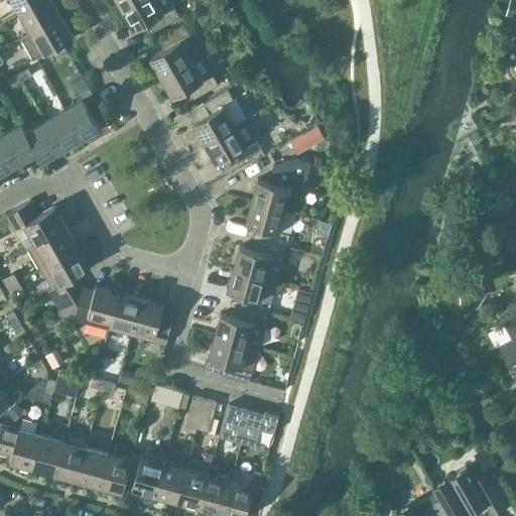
[(13,0),(21,12),(41,0),(13,0)]
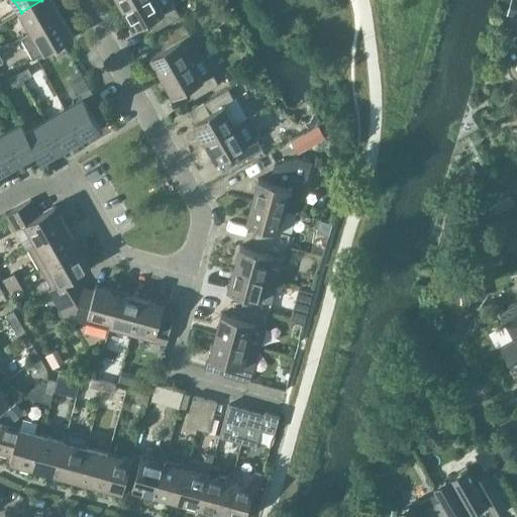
[(32,32),(63,15),(54,0),(41,0),(21,12),(32,32)]
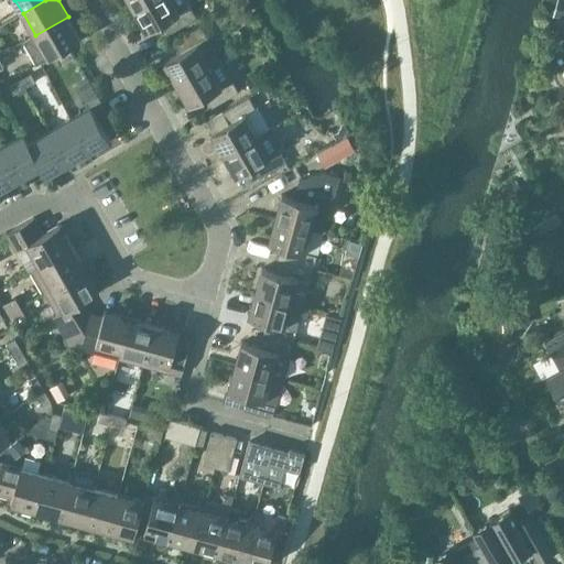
[(129,0),(136,10),(151,0),(129,0)]
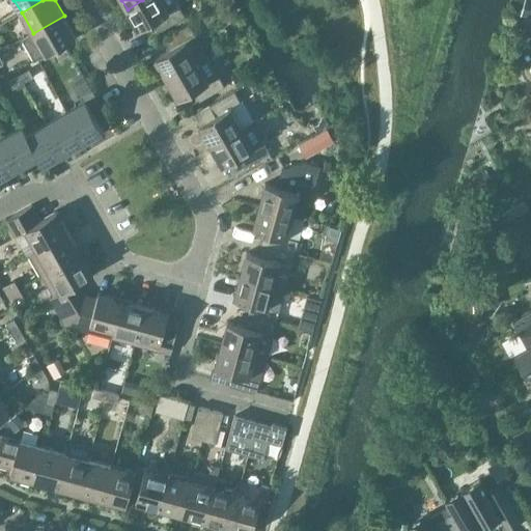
[(186,17),(175,0),(142,0),(128,9),(139,29),(155,21),(160,31),(186,17)]
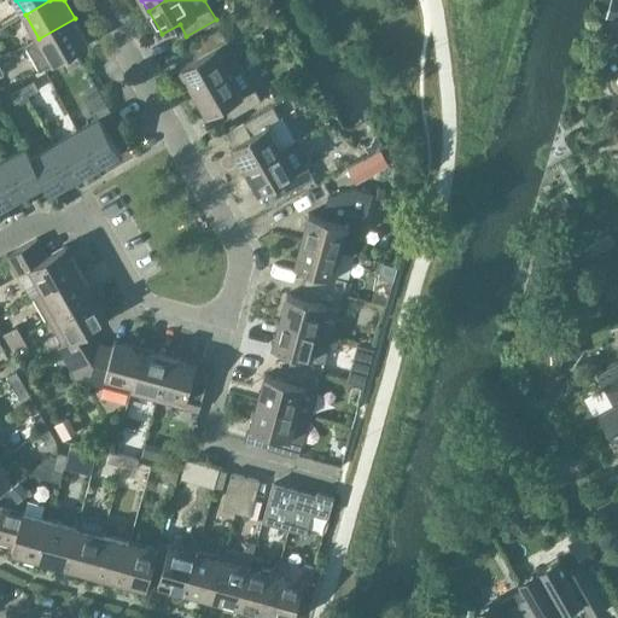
[(75,18),(39,39),(27,46),(41,71),(89,44),(75,18)]
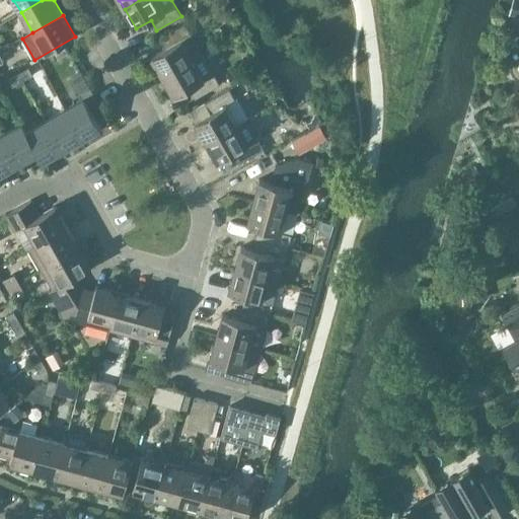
[(166,49),(152,57),(163,77),(203,55),(186,24),(160,38),(166,49)]
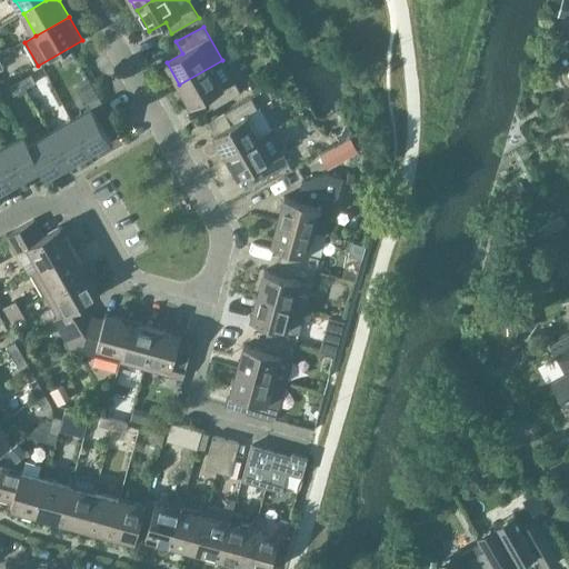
[(568,49),(561,53),(558,60),(561,67),(568,72),(568,71),(568,49)]
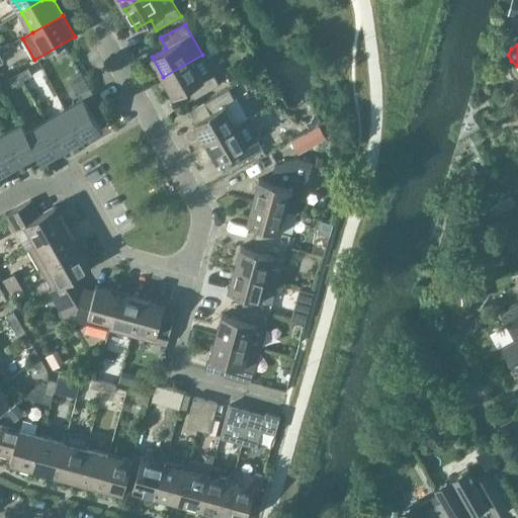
[(202,55),(163,77),(174,97),(189,88),(195,99),(220,85),(202,55)]
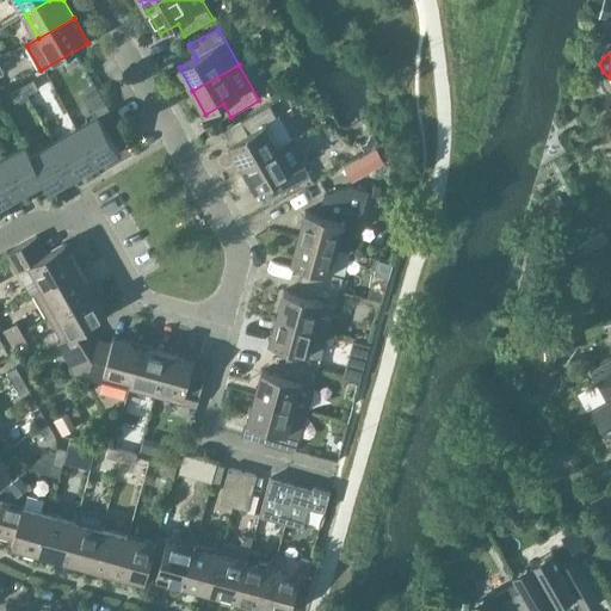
[(20,87),(25,97),(38,90),(32,80),(20,87)]
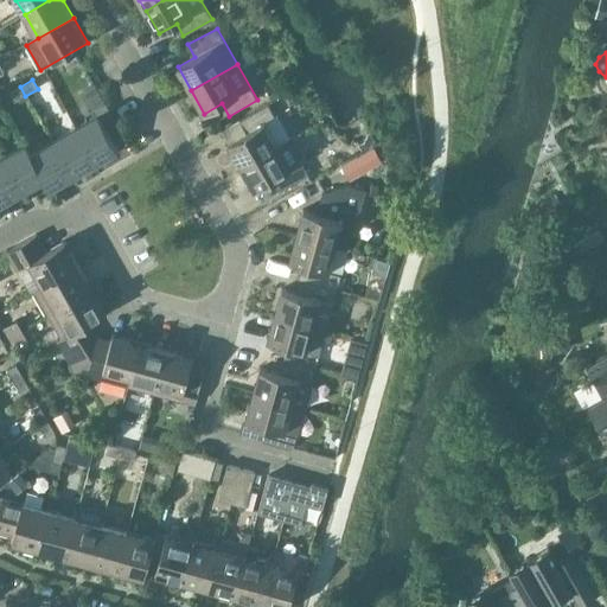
[(25,96),(20,87),(11,93),(13,96),(16,101),(25,96)]
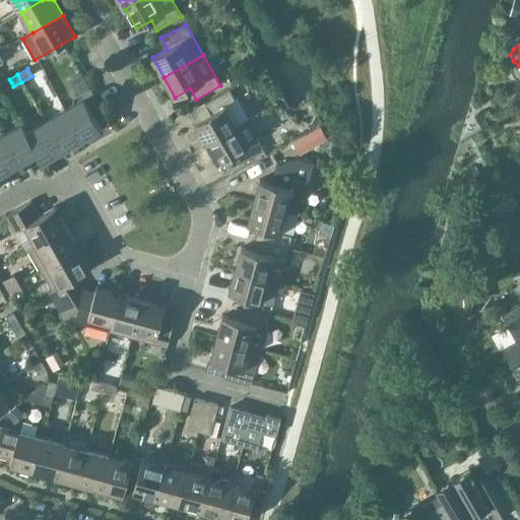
[(65,110),(82,140),(102,129),(87,104),(96,99),(90,88),(80,93),(83,100),(65,110)]
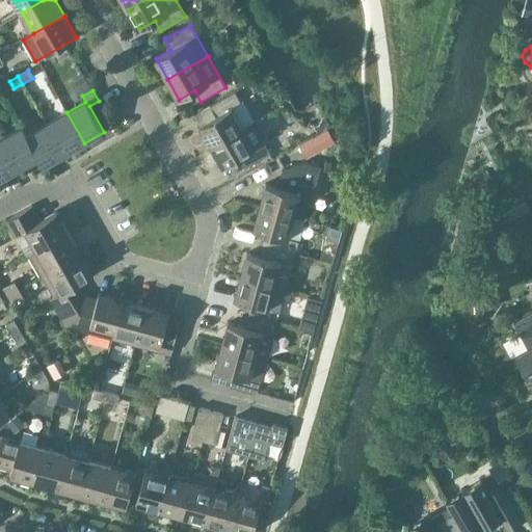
[(212,145),(254,123),(236,91),(210,105),(216,116),(201,125),(212,145)]
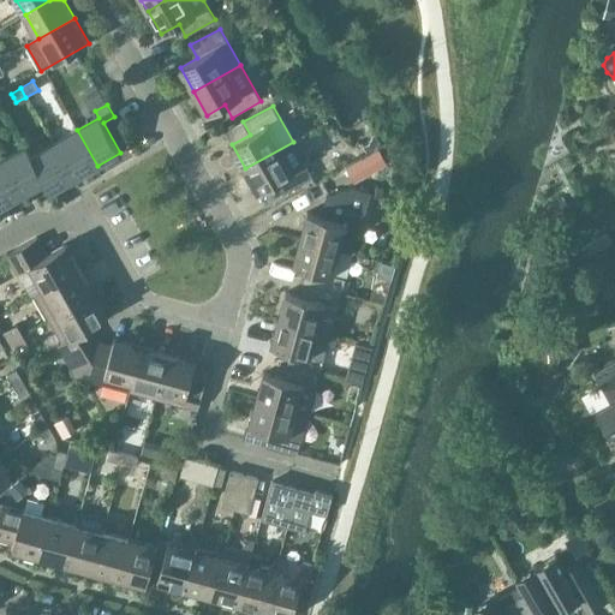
[(97,166),(77,130),(54,143),(75,178),(97,166)]
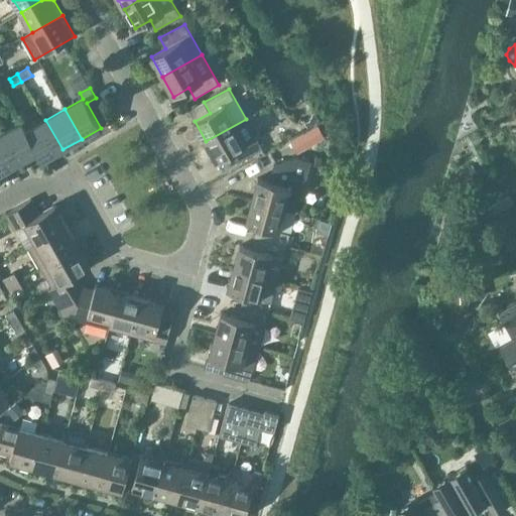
[(309,120),(305,122),(310,130),(323,123),(316,112),(313,114),(312,118),(309,120)]
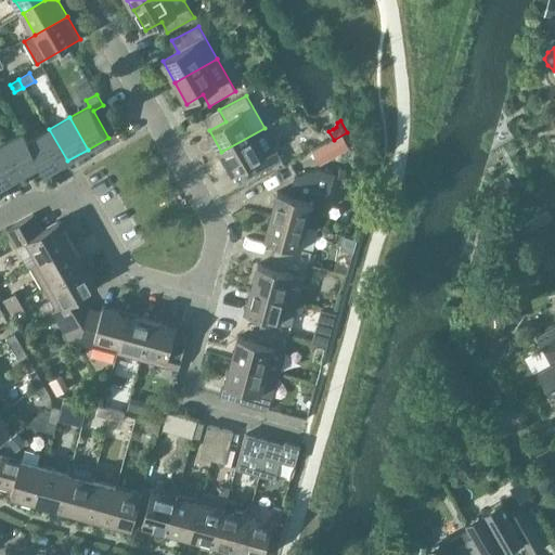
[(265,128),(221,152),(234,173),(249,164),(256,176),(283,160),(265,128)]
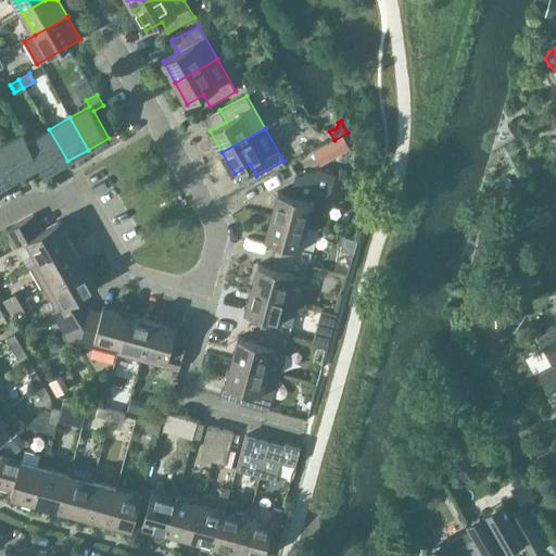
[(41,164),(46,174),(67,161),(49,129),(29,140),(28,140),(41,164)]
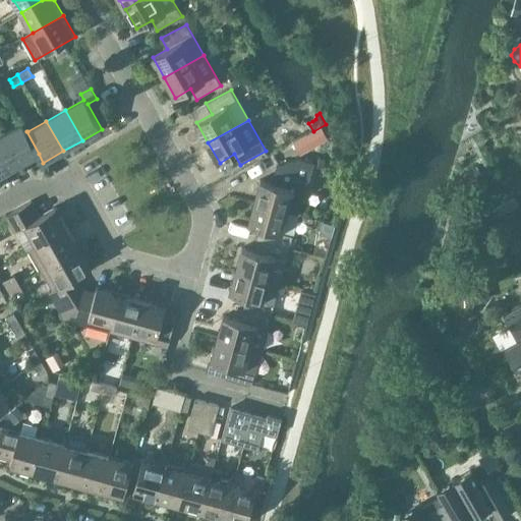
[(26,131),(27,131),(22,123),(3,134),(20,164),(39,154),(26,131)]
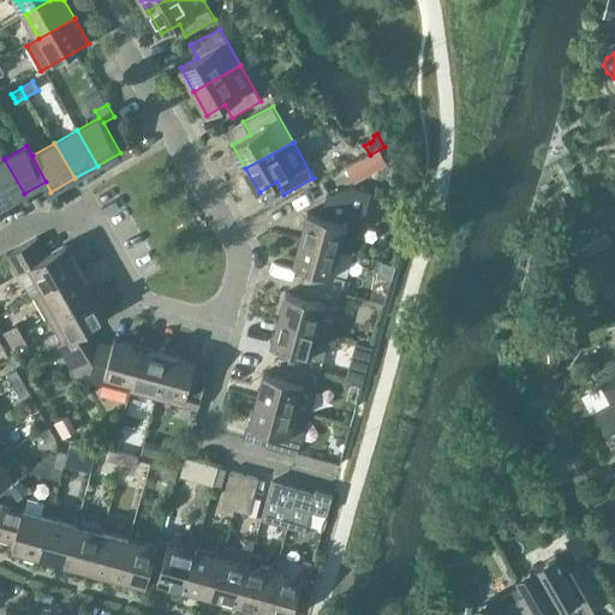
[(366,157),(350,167),(356,177),(371,167),(366,159),(366,157)]
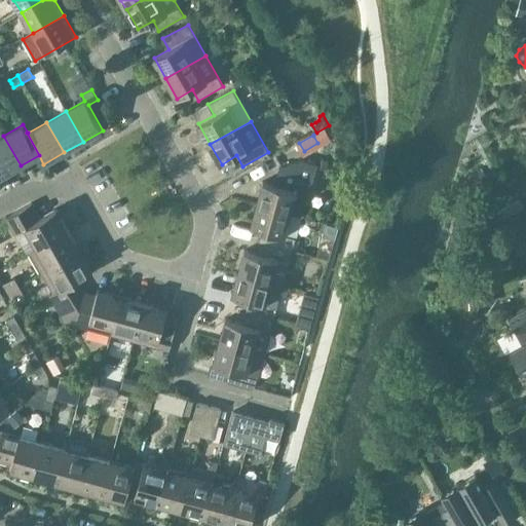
[(0,137),(0,175),(1,177),(21,165),(3,136),(0,137)]
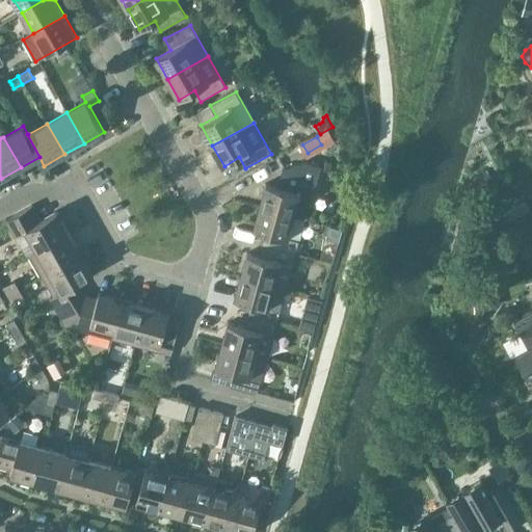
[(338,143),(333,149),(338,153),(343,149),(338,143)]
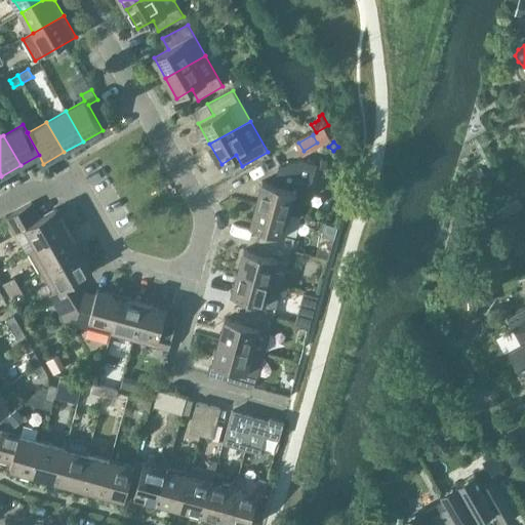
[(311,182),(312,182),(316,164),(304,161),(280,167),(276,185),(263,182),(256,204),(290,213),(301,216),(311,182)]
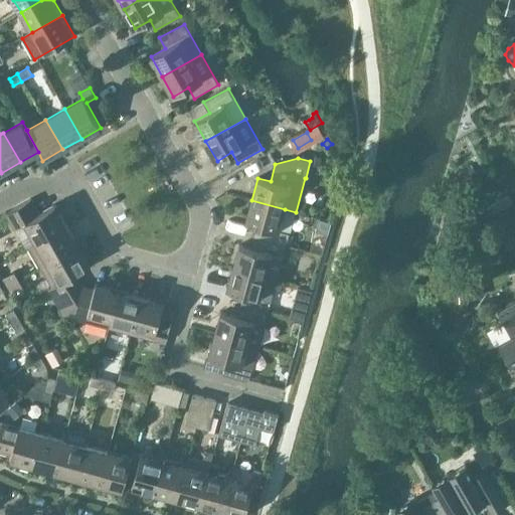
[(471,165),(460,171),(467,184),(478,177),(471,165)]
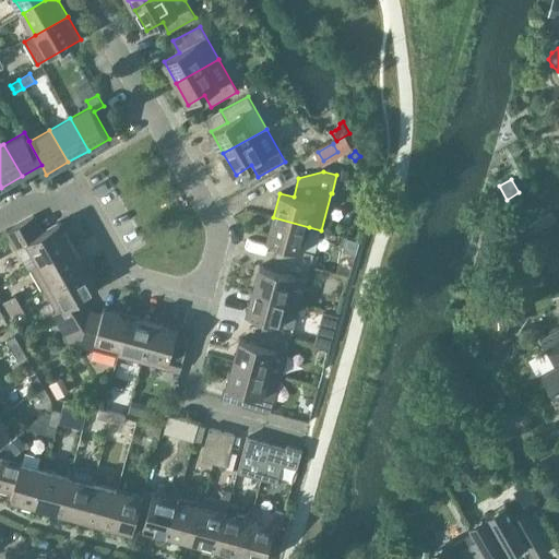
[(551,215),(533,226),(538,236),(557,226),(551,215)]
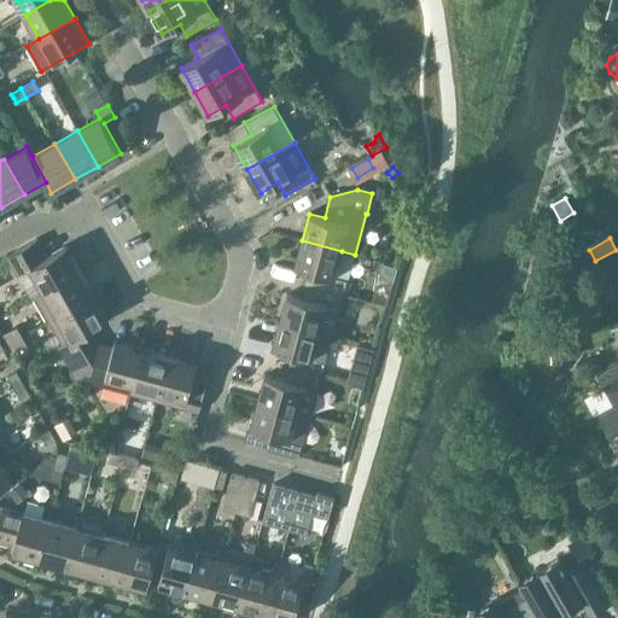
[(30,268),(45,291),(81,270),(66,245),(48,256),(38,239),(7,256),(18,274),(30,268)]
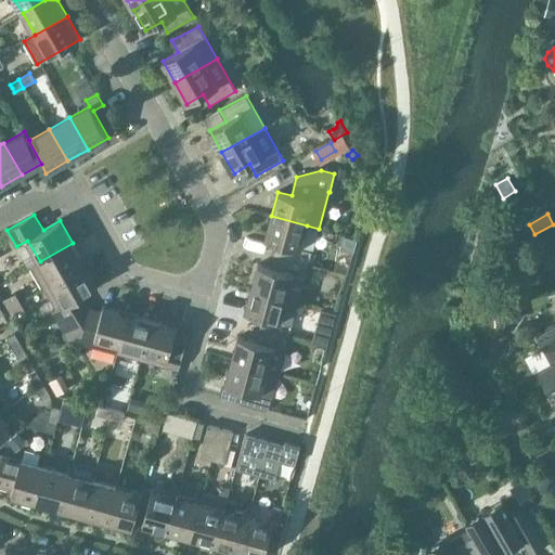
[(283,244),(280,257),(309,265),(312,252),(300,248),(307,226),(271,216),(265,240),(283,244)]
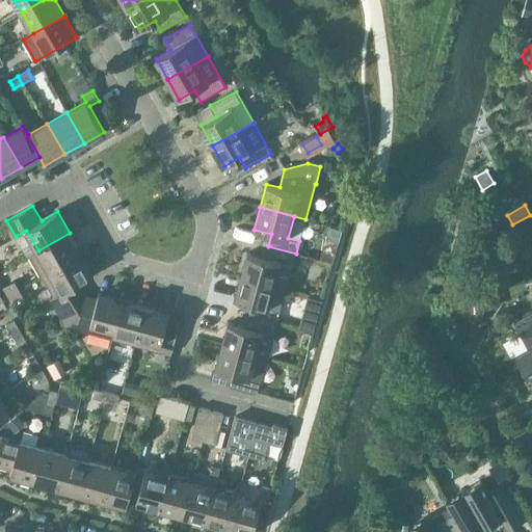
[(526,221),(515,228),(521,238),(531,233),(526,221)]
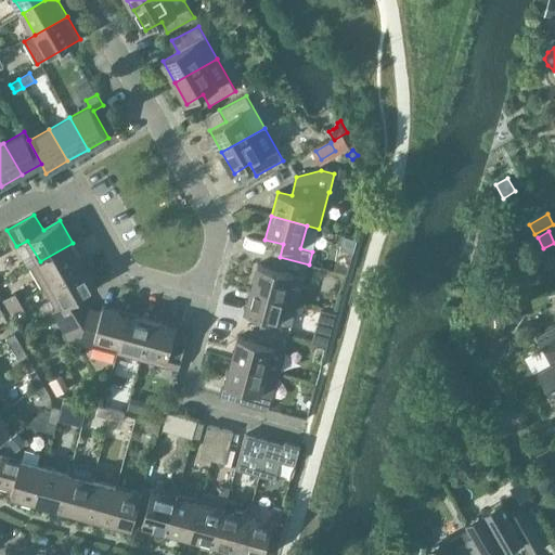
[(345,236),(341,249),(352,253),(357,240),(345,236)]
